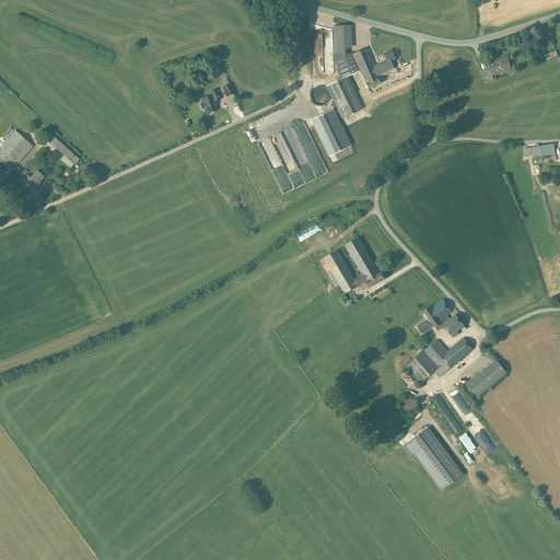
[(350,26),(333,26),(334,30),(334,48),(346,48),(351,48),(350,26)]
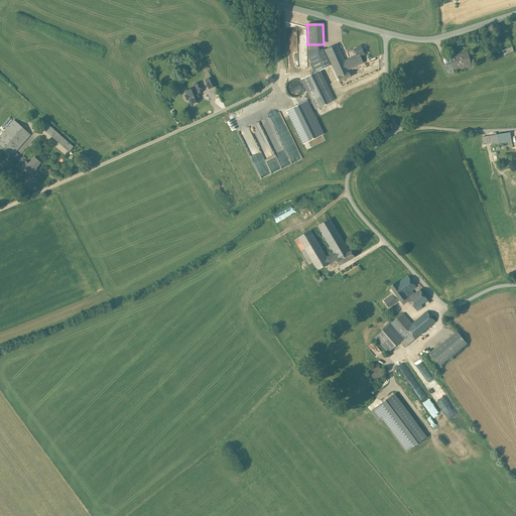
[(310,63),(309,63),(313,73),(319,71),(330,66),(331,66),(323,49),(318,50),(318,44),(307,44),(307,57),(310,63)]
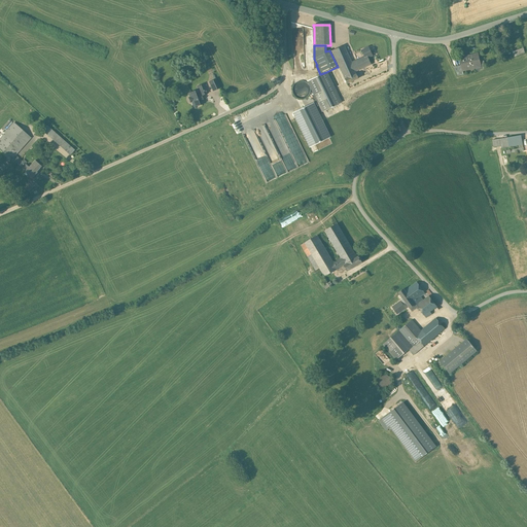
[(344,45),(331,50),(335,57),(343,75),(354,70),(355,70),(351,63),(344,45)]
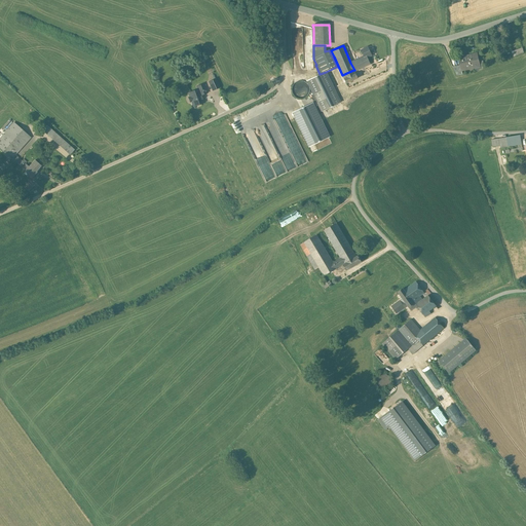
[(364,57),(350,63),(354,70),(353,70),(353,72),(370,64),(367,58),(372,55),(368,47),(361,50),(364,57)]
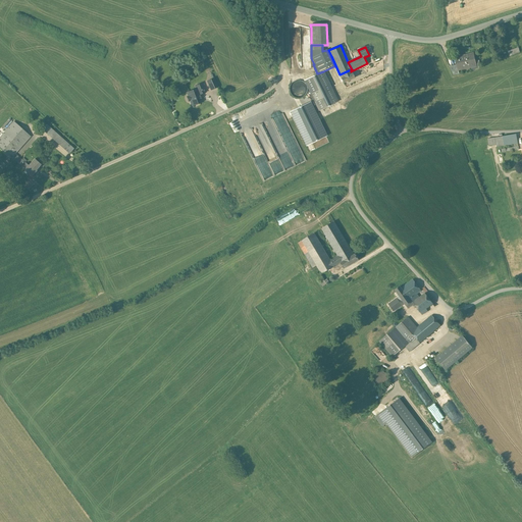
[(473,53),(456,57),(457,65),(458,69),(467,67),(475,66),(473,53)]
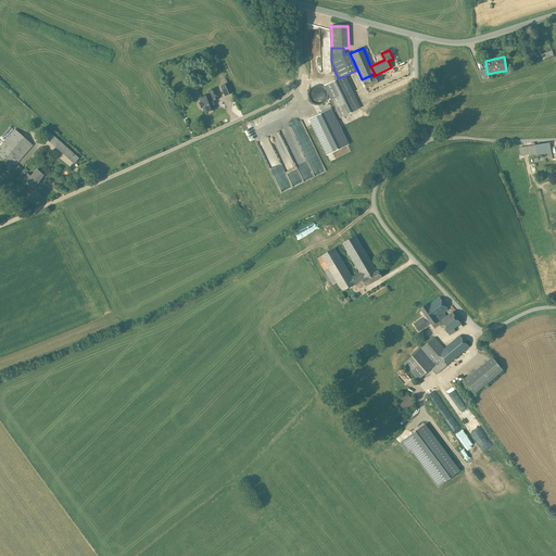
[(487,70),(479,71),(482,80),(490,79),(488,74),(487,70)]
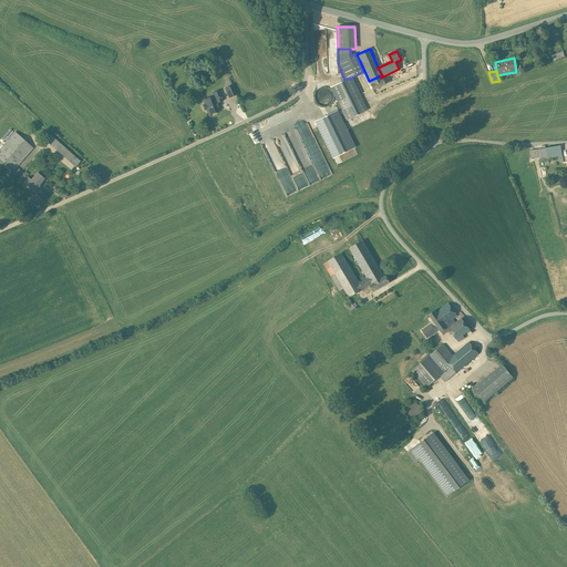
[(362,72),(351,78),(359,95),(371,90),(362,72)]
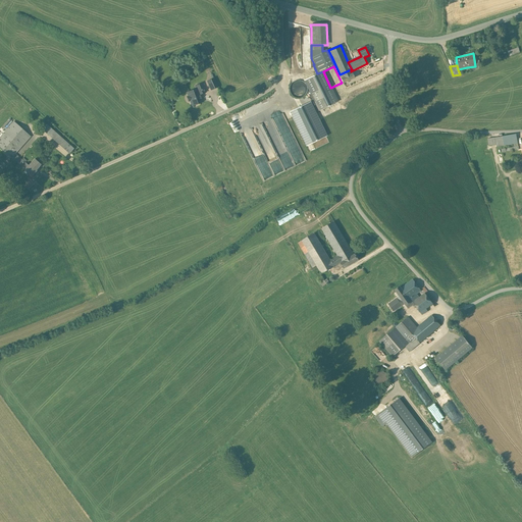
[(351,69),(340,74),(343,83),(354,77),(352,73),(351,71),(351,69)]
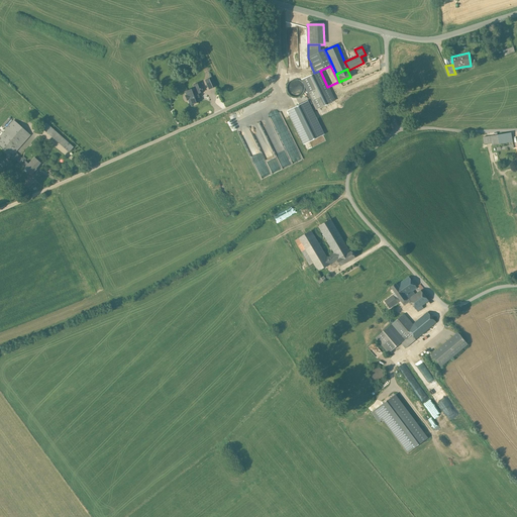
[(314,73),(301,80),(316,109),(334,101),(327,87),(320,71),(314,73)]
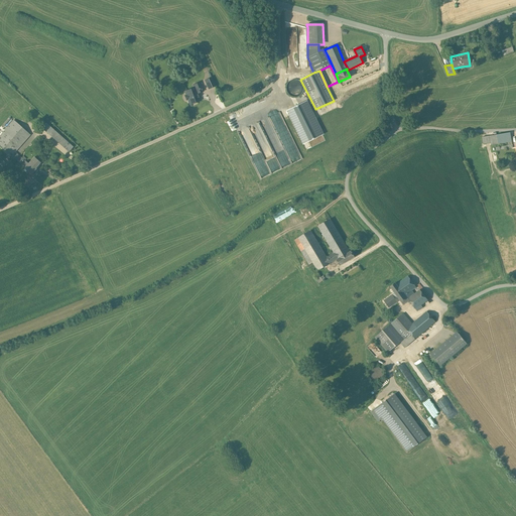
[(212,78),(205,81),(209,89),(216,86),(212,78)]
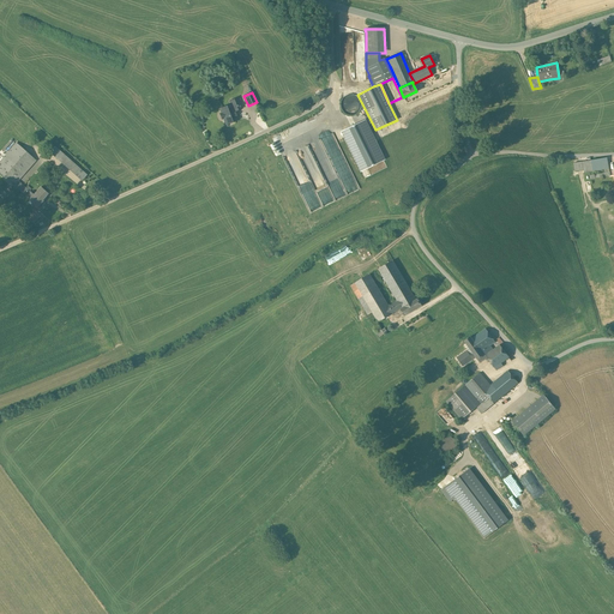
[(361,109),(361,104),(360,101),(359,97),(355,95),(350,95),(347,95),(343,97),(341,101),(341,104),(341,109),(343,113),(347,114),(351,115),(355,114),(359,112),(361,109)]
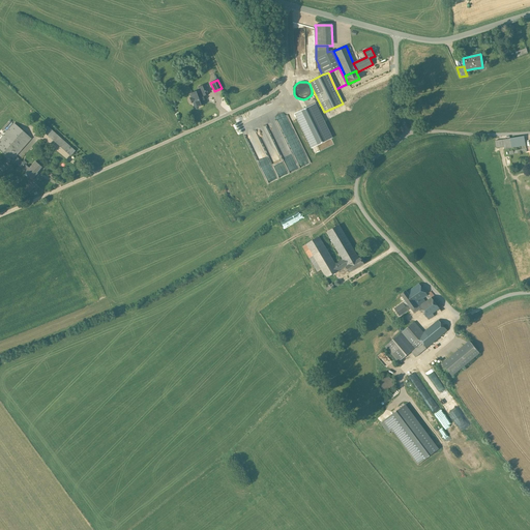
[(206,85),(198,87),(200,90),(190,94),(192,98),(194,97),(195,100),(193,101),(196,108),(206,104),(203,96),(209,93),(206,85)]
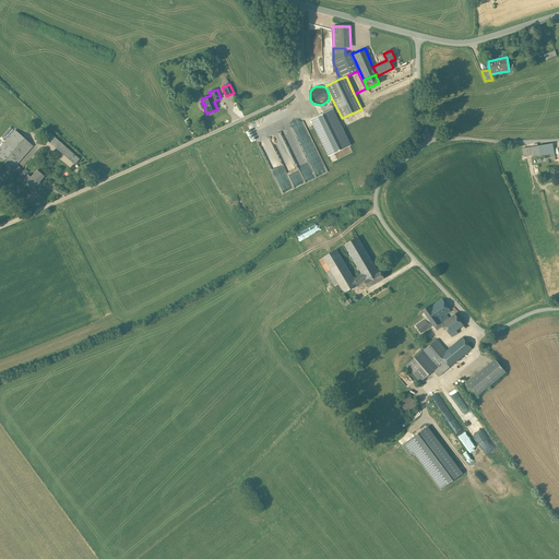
[(333,109),(310,120),(328,156),(351,145),(333,109)]
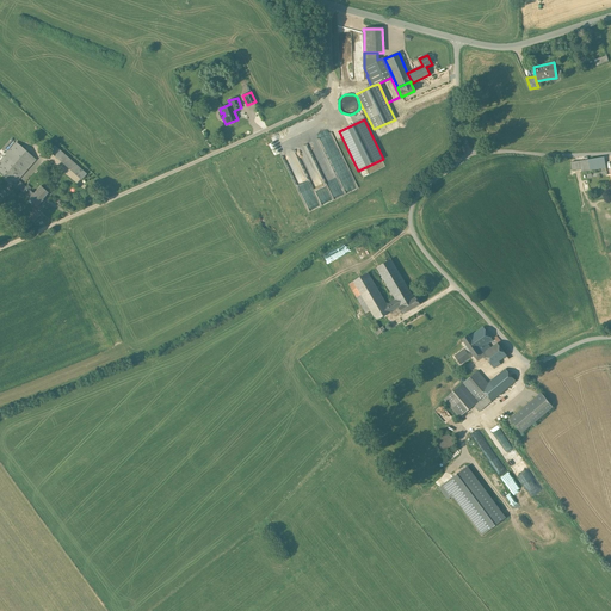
[(0,171),(14,184),(19,178),(36,159),(16,142),(0,159),(0,171)]
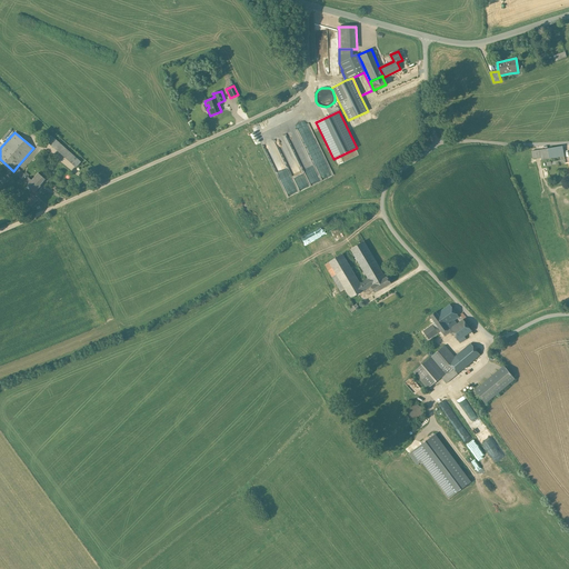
[(47,139),(77,166),(81,161),(51,135),(47,139)]
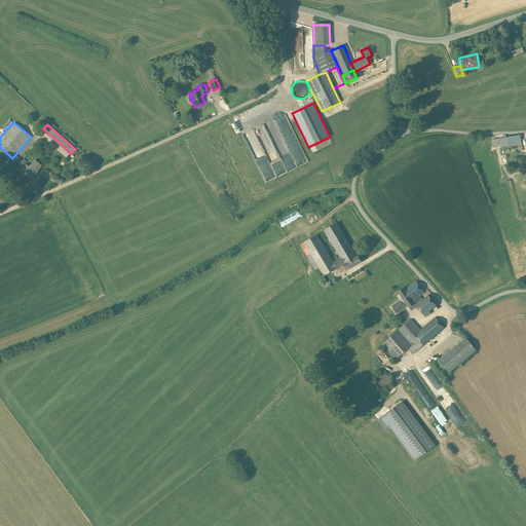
[(520,135),(492,138),(493,147),(521,144),(520,135)]
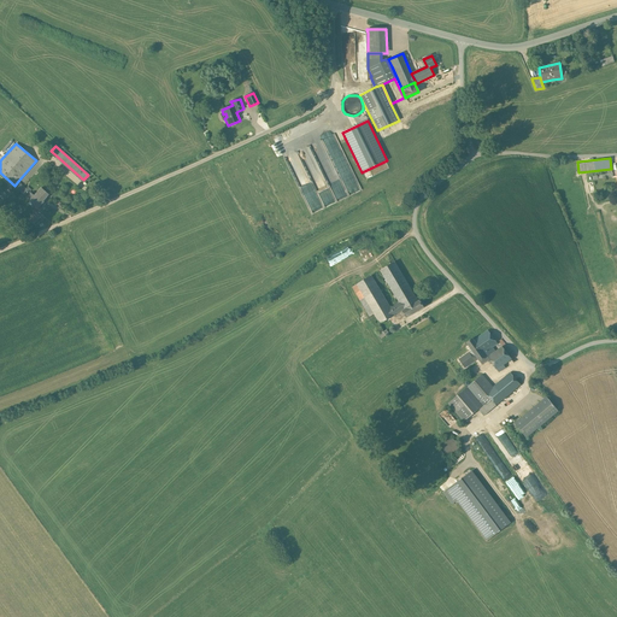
[(27,197),(33,192),(19,180),(15,186),(27,197)]
